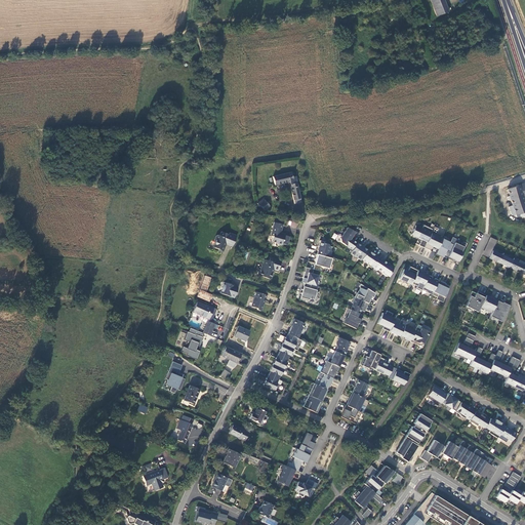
[(431,0),(432,3),(437,16),(449,11),(444,0),(431,0)]
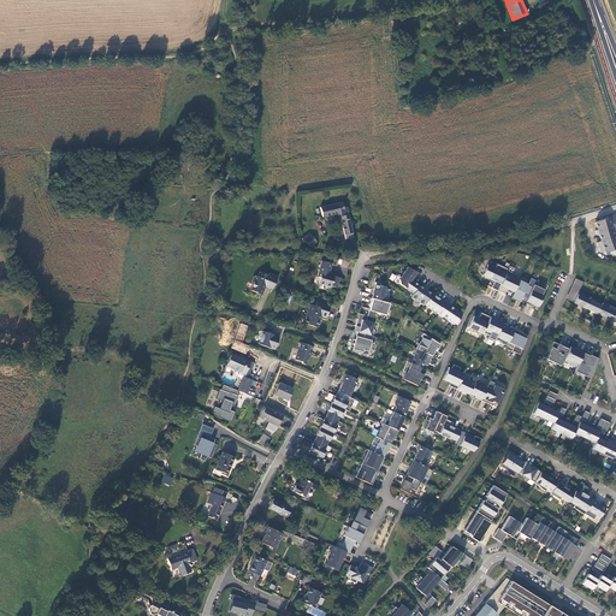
[(345,203),(338,203),(329,205),(321,207),(324,218),(341,215),(347,241),(356,240),(354,234),(349,208),(345,209),(345,203)]
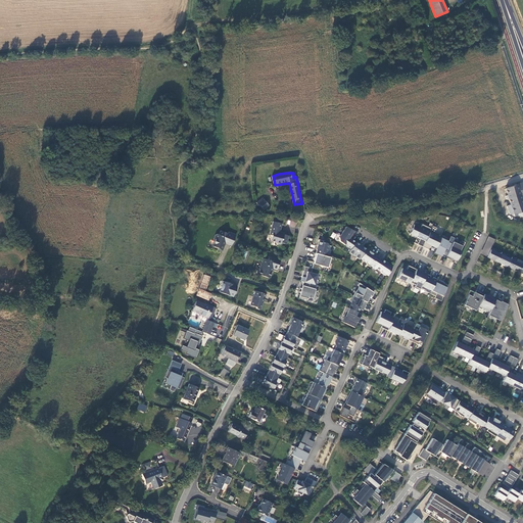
[(519,216),(522,218),(522,217),(522,200),(518,184),(505,188),(514,215),(518,214),(519,216)]
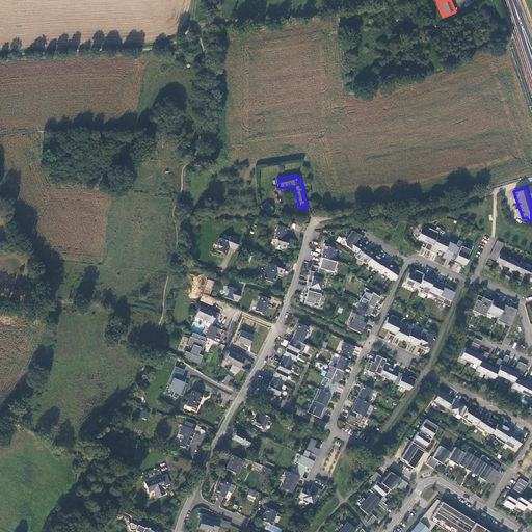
[(261,206),(267,213),(273,209),(267,201),(261,206)]
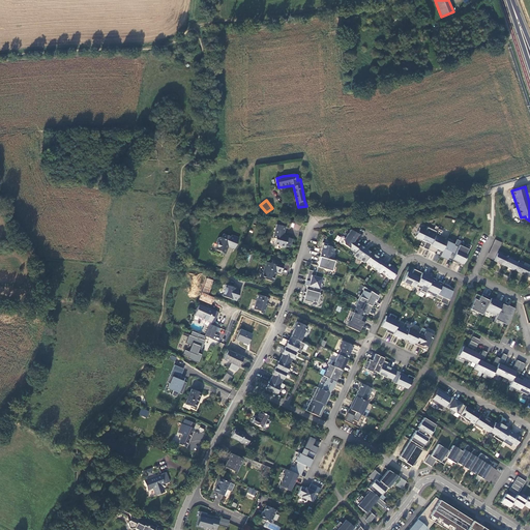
[(285,227),(276,225),(273,238),(275,239),(273,244),(278,245),(281,247),(284,247),(285,247),(285,246),(290,247),(292,239),(287,238),(287,236),(283,235),(285,227)]
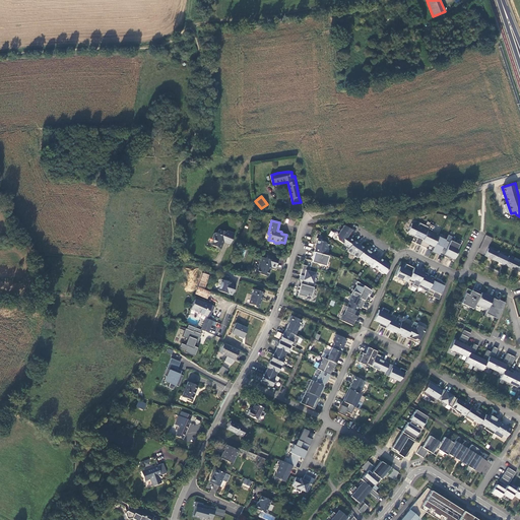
[(418,228),(412,224),(407,234),(418,239),(415,244),(420,247),(429,229),(420,224),(418,228)]
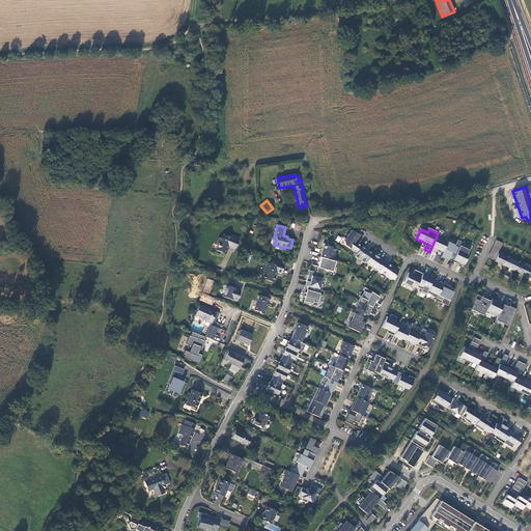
[(444,233),(440,230),(438,233),(429,252),(436,254),(438,251),(443,253),(448,244),(448,243),(449,241),(442,238),(444,233)]
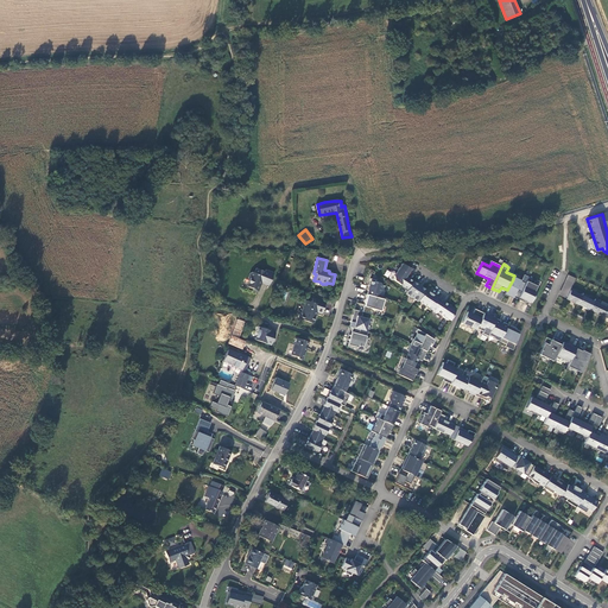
[(403,265),(394,278),(396,282),(409,291),(415,283),(406,278),(406,276),(411,270),(403,265)]
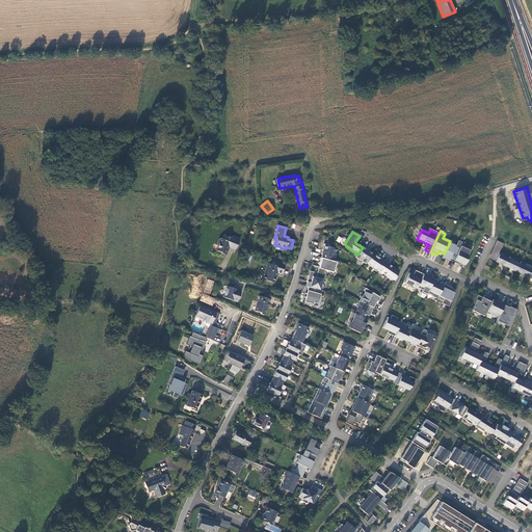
[(229,246),(236,248),(240,239),(233,236),(232,238),(224,235),(222,239),(220,239),(218,240),(217,243),(218,245),(216,250),(221,253),(221,255),(224,256),(225,255),(228,251),(227,250),(228,247),(229,248),(229,247),(229,246)]
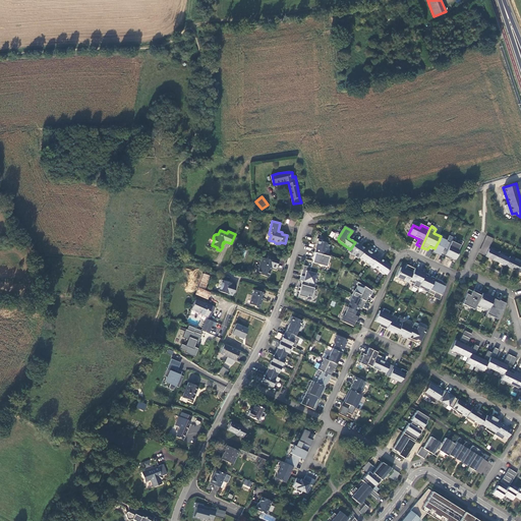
[(440,239),(432,252),(441,256),(444,250),(447,251),(454,238),(450,237),(447,242),(440,239)]
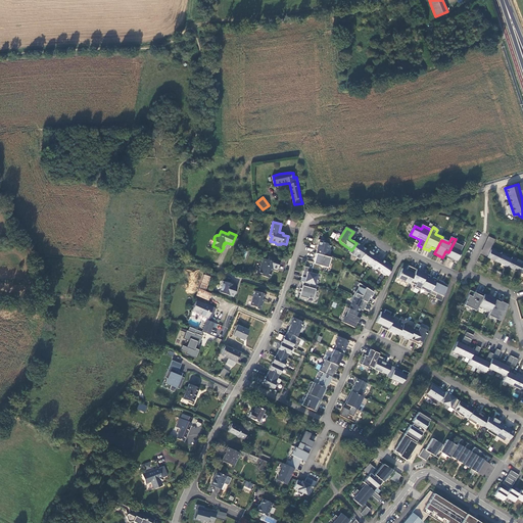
[(454,260),(458,262),(462,252),(461,251),(463,247),(457,244),(458,241),(456,239),(448,252),(446,258),(450,260),(452,260),(454,262),(454,260)]
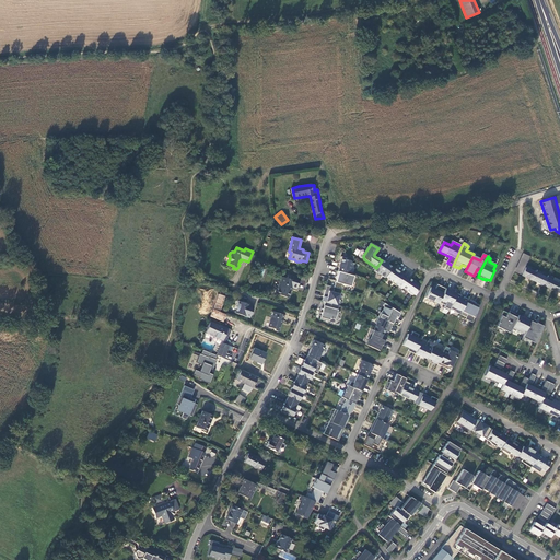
[(352,263),(340,258),(339,272),(349,276),(352,263)]
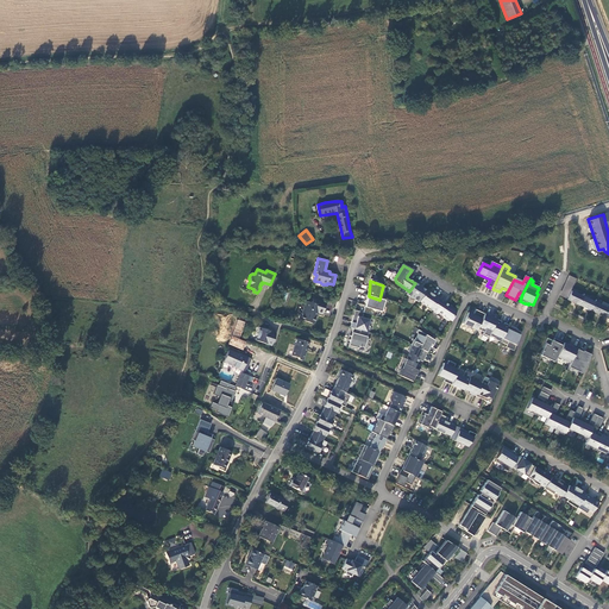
[(427,292),(415,283),(409,292),(407,295),(420,303),(427,292)]
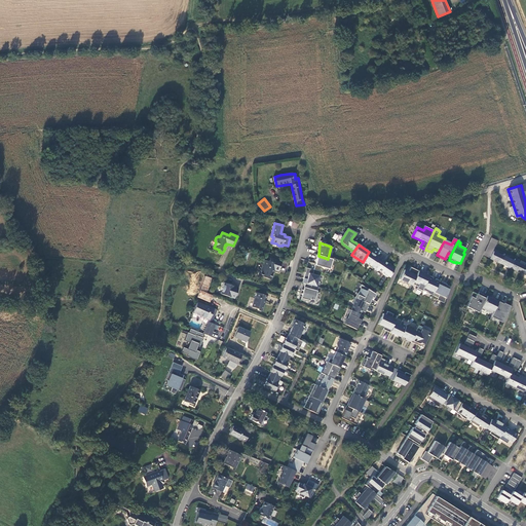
[(492,256),(490,260),(500,265),(504,258),(498,255),(499,253),(495,250),(493,253),(492,256)]
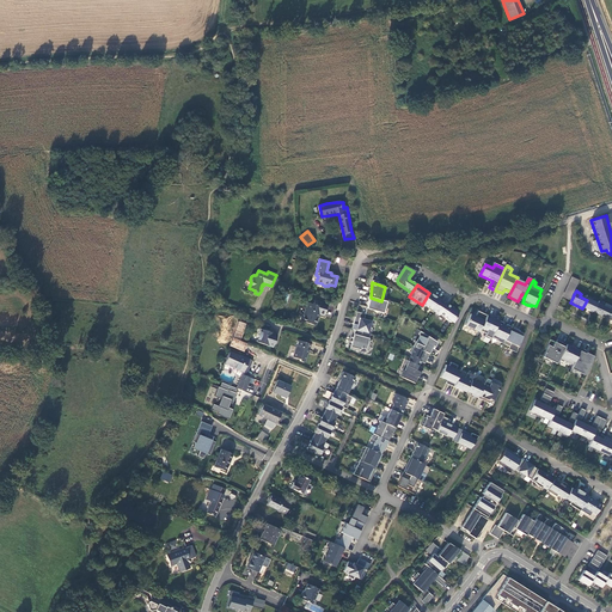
[(429,293),(422,305),(430,310),(429,311),(433,314),(434,313),(441,301),(429,293)]
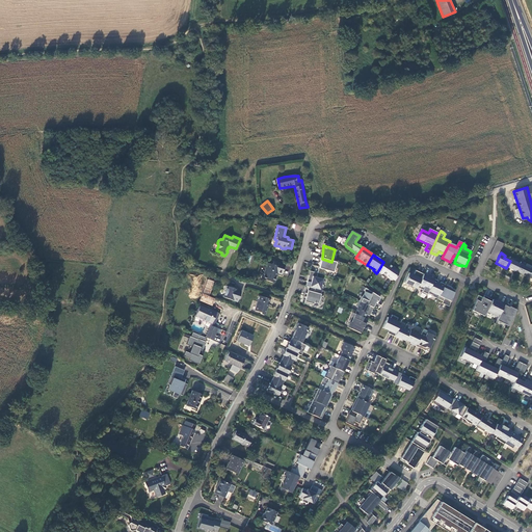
[(510,261),(506,268),(516,272),(521,265),(514,263),(515,260),(511,258),(510,261)]
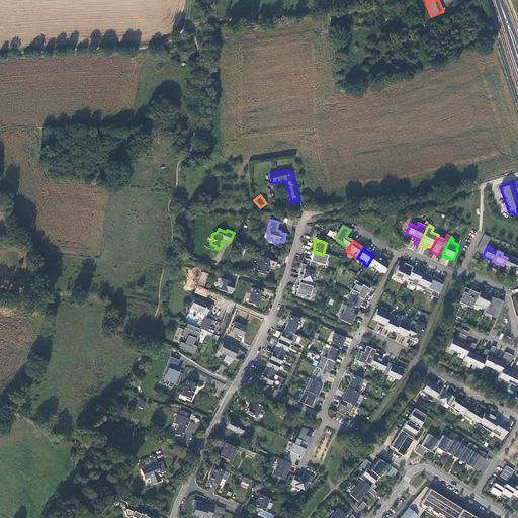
[(373,255),(367,265),(372,268),(373,267),(377,270),(377,272),(381,274),(383,274),(384,275),(389,265),(373,255)]
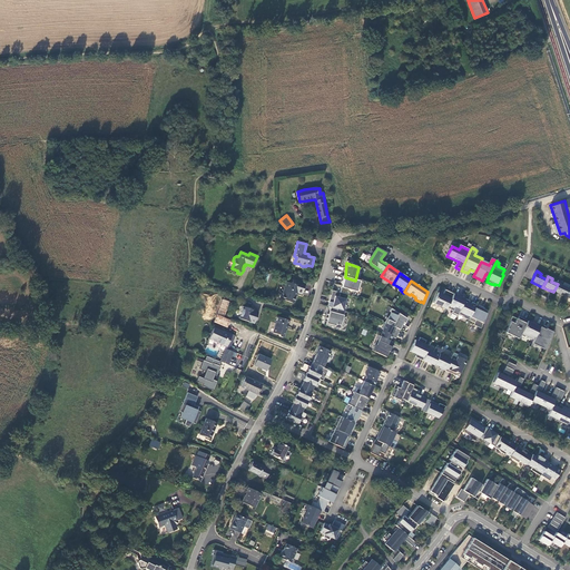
[(305,286),(293,282),(292,285),(285,283),(284,288),(284,290),(283,294),(284,296),(283,300),(294,304),(296,297),(295,296),(296,293),(303,295),(305,286)]
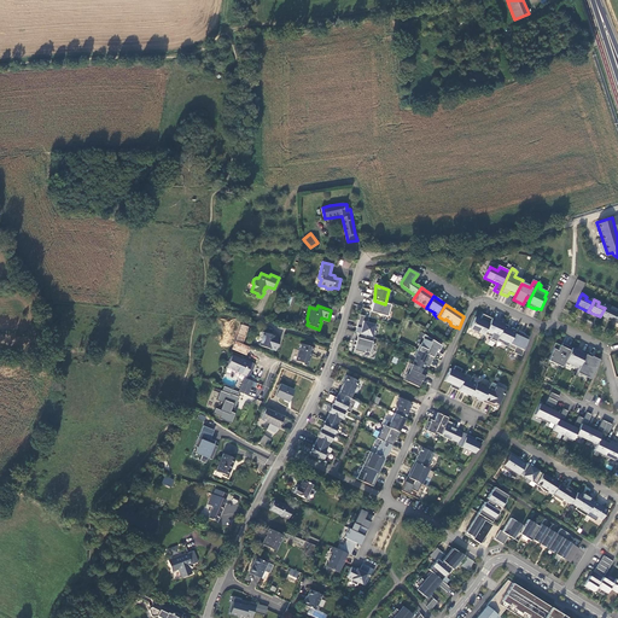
[(605,308),(600,316),(613,322),(617,314),(611,312),(612,308),(606,305),(605,308)]
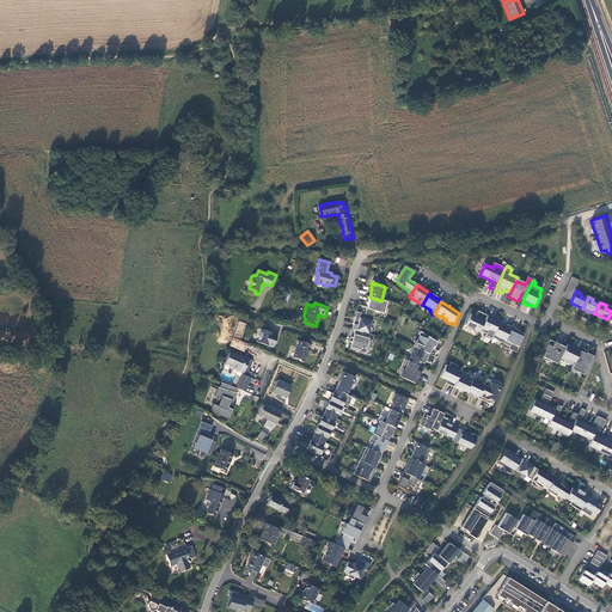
[(471,316),(465,326),(479,334),(488,317),(478,312),(476,318),(471,316)]
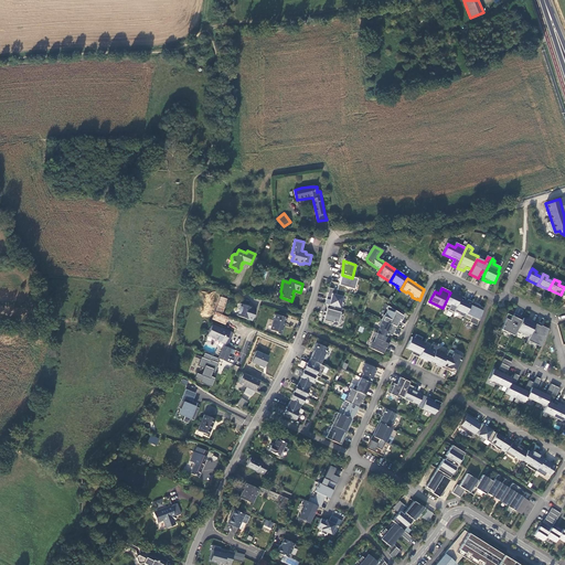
[(338,294),(331,291),(330,294),(329,294),(326,305),(342,310),(344,305),(342,304),(343,298),(337,296),(338,294)]
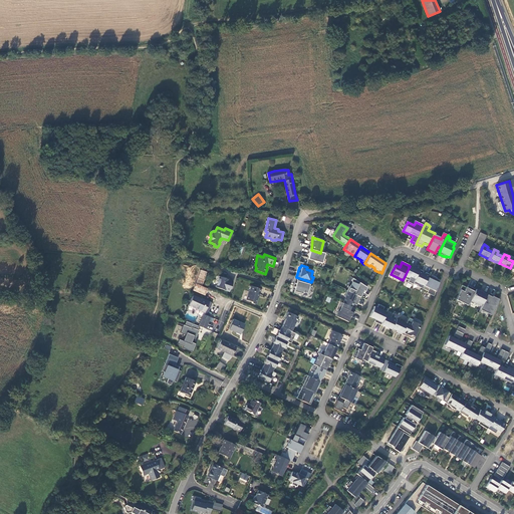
[(410,266),(403,280),(408,281),(409,285),(412,287),(413,285),(421,270),(410,266)]
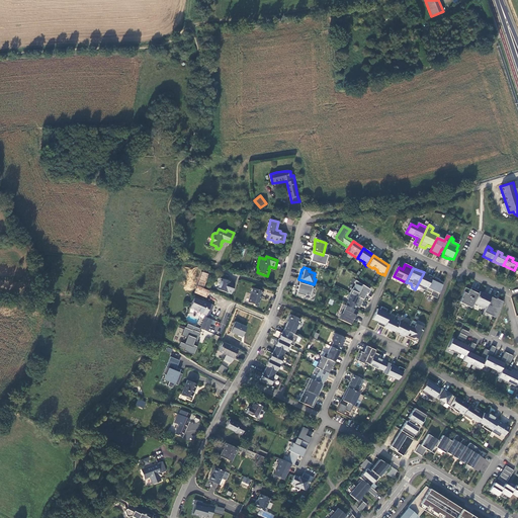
[(209,290),(203,288),(208,273),(201,271),(195,293),(207,297),(209,290)]
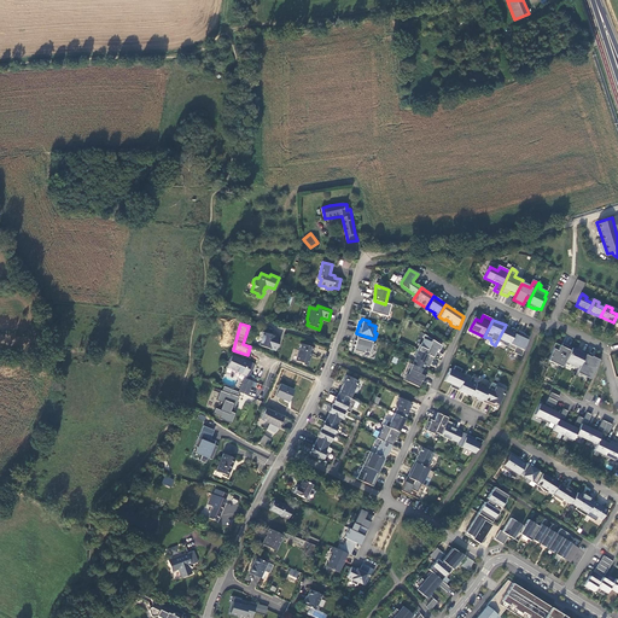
[(517,332),(506,325),(496,343),(509,350),(517,332)]
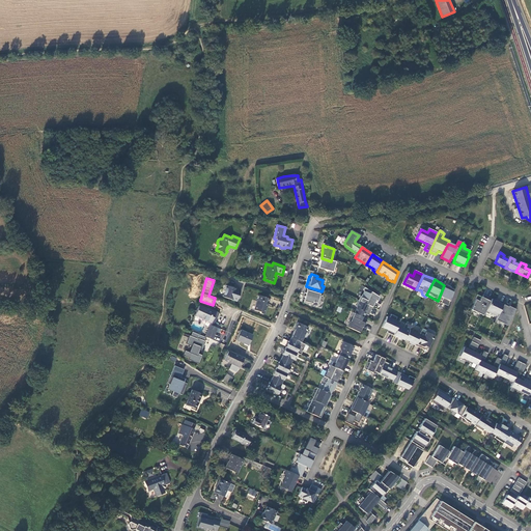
[(223,289),(224,297),(238,301),(241,290),(227,284),(223,289)]
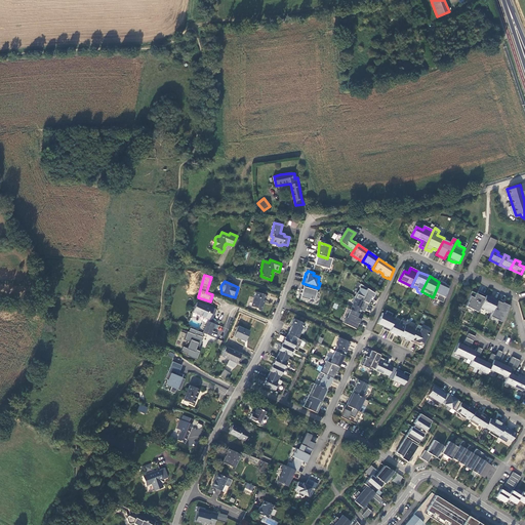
[(451,289),(439,282),(433,297),(444,305),(451,289)]
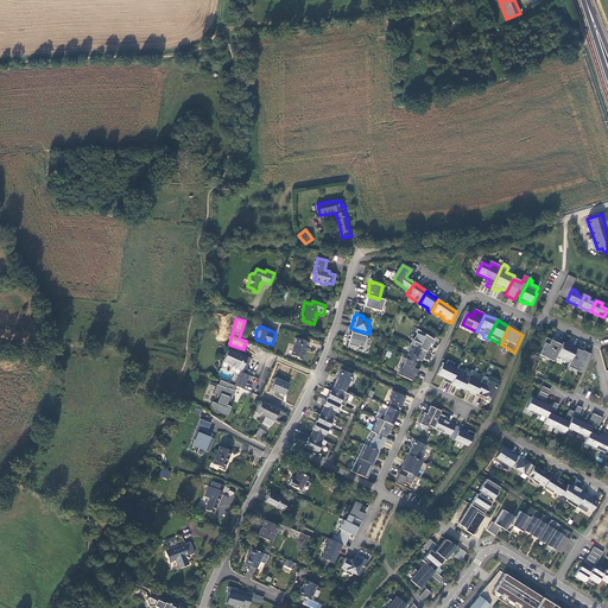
[(368,334),(350,328),(346,343),(348,344),(348,348),(358,350),(359,348),(360,348),(361,347),(366,349),(368,341),(366,341),(368,334)]
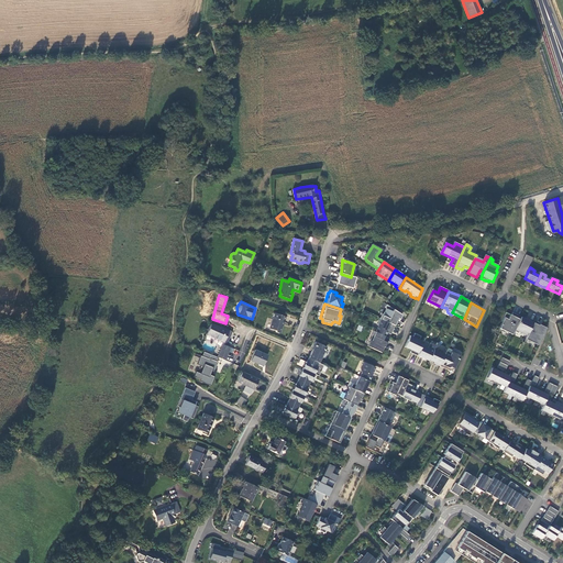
[(401,316),(387,306),(386,309),(386,310),(385,315),(383,316),(381,320),(396,327),(399,320),(401,316)]
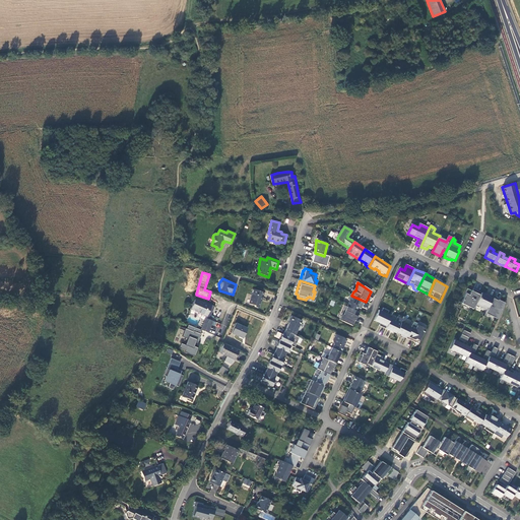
[(265,293),(253,288),(252,294),(252,295),(249,304),(254,306),(254,307),(258,308),(261,298),(263,299),(265,293)]
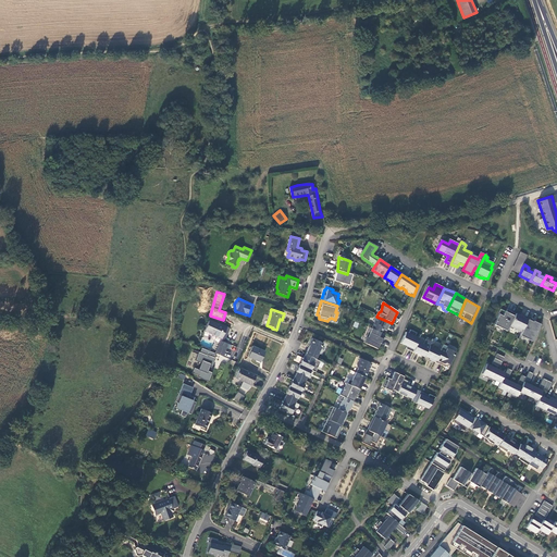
[(500,310),(495,326),(505,331),(506,330),(508,331),(507,332),(508,332),(510,327),(516,314),(510,312),(509,313),(507,312),(506,313),(500,310)]
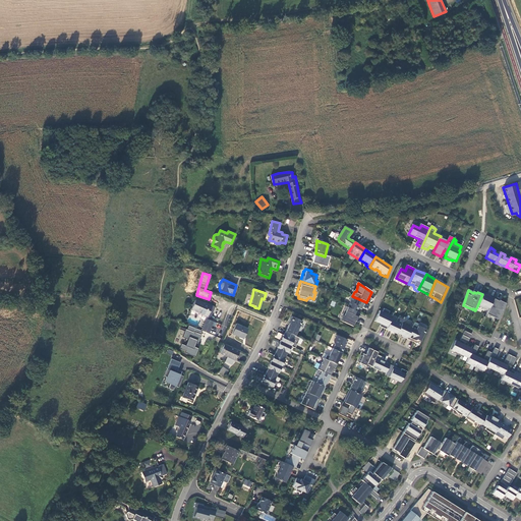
[(477,306),(482,309),(483,307),(489,310),(495,300),(482,294),(477,306)]
